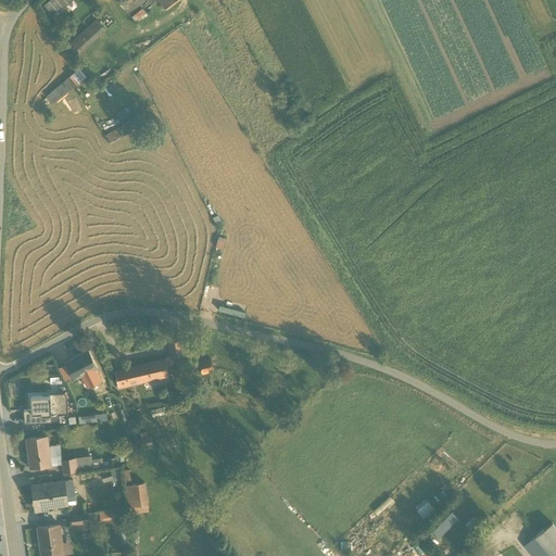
[(54,16),(73,0),(48,0),(43,4),(54,16)]
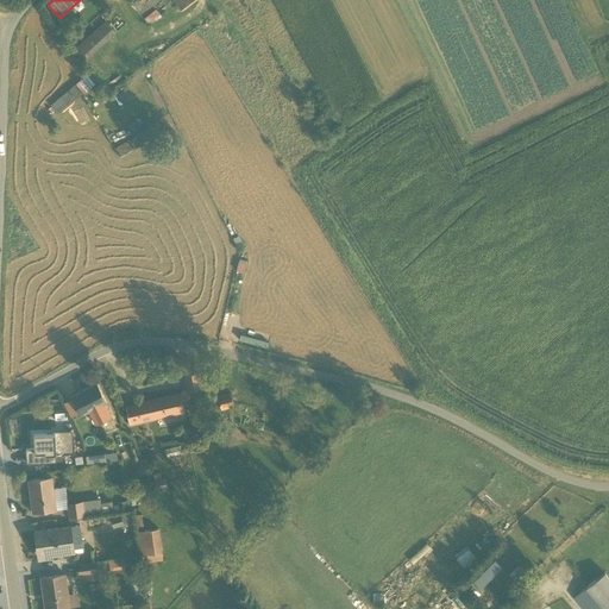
[(126,0),(142,19),(165,0),(126,0)]
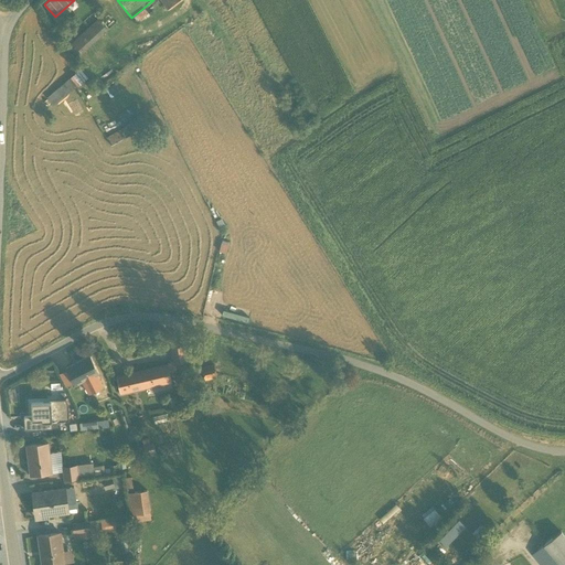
[(181,0),(159,0),(168,11),(181,0)]
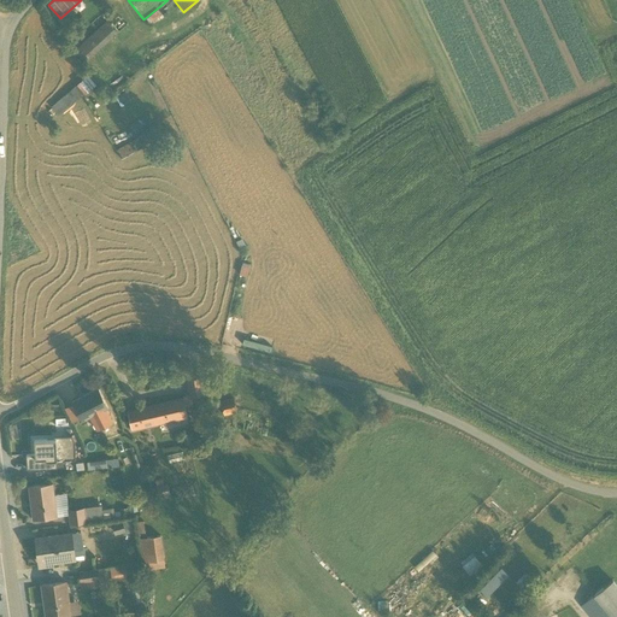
[(74,51),(84,63),(127,24),(115,11),(106,18),(107,21),(74,51)]
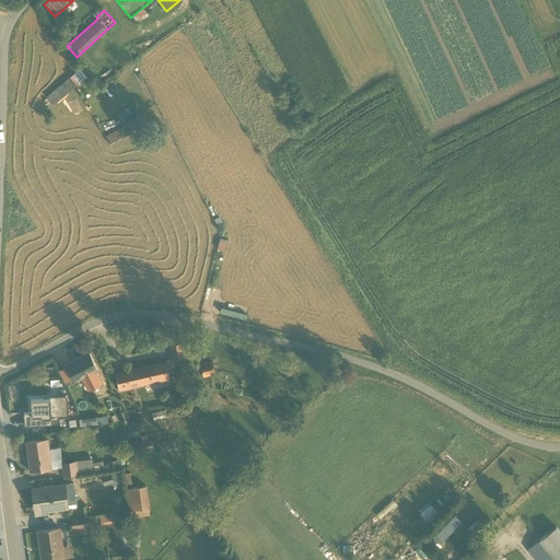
[(69,77),(46,97),(51,104),(76,85),(77,86),(82,82),(74,73),(69,78),(69,77)]
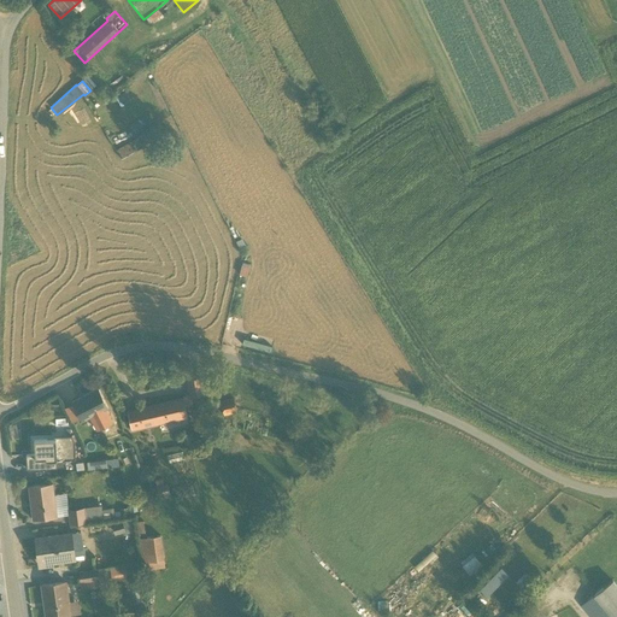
[(121,159),(158,139),(153,129),(116,151),(121,159)]
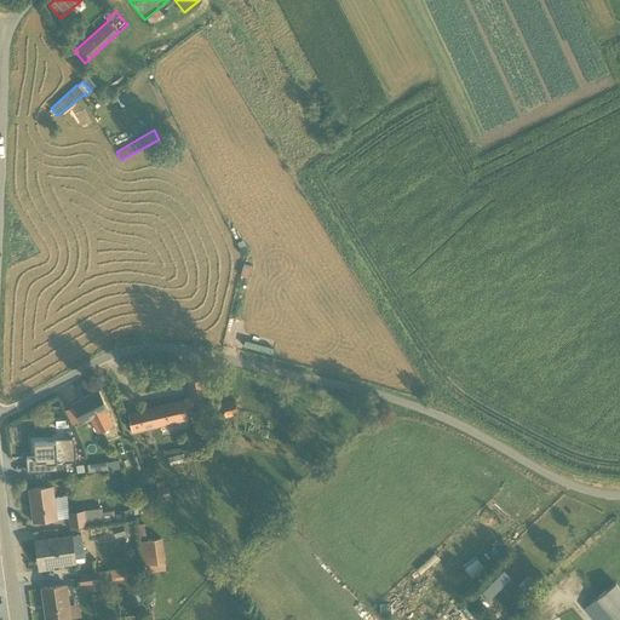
[(254,270),(246,267),(242,277),(251,280),(254,270)]
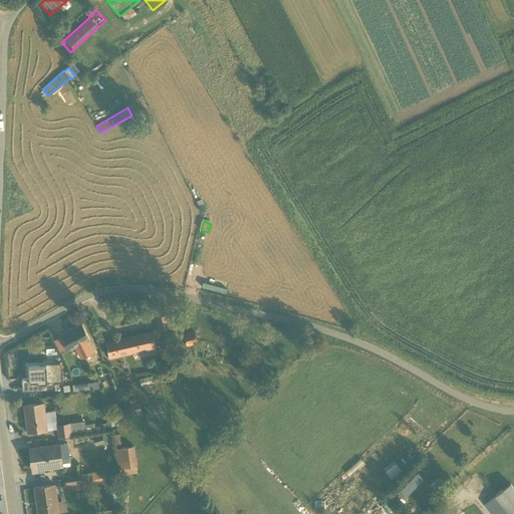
[(167,314),(155,316),(157,329),(152,330),(154,338),(160,337),(159,331),(171,329),(167,314)]
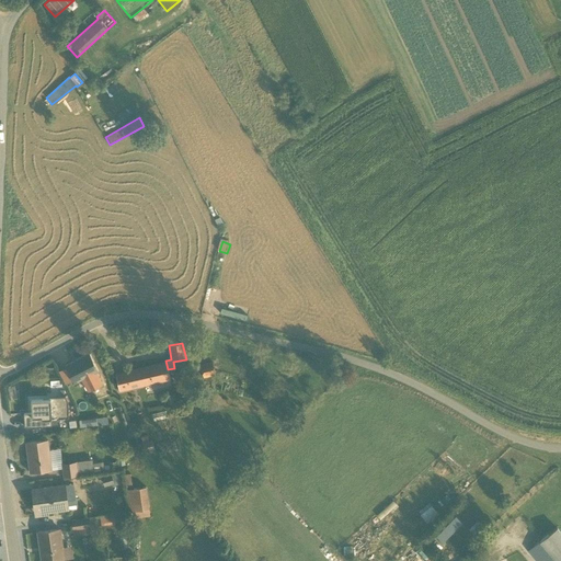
[(89,353),(65,366),(73,384),(99,371),(89,353)]
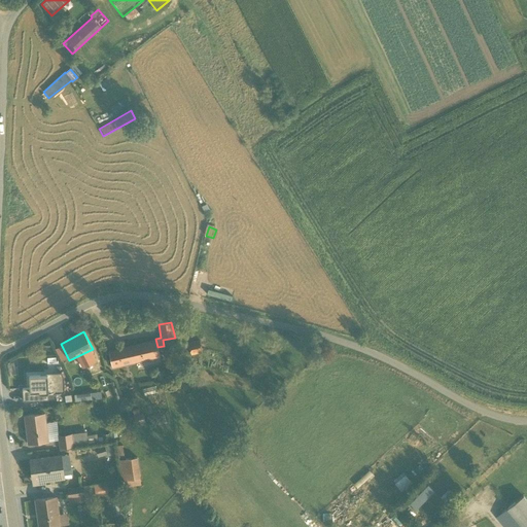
[(108,351),(112,369),(160,357),(156,341),(108,351)]
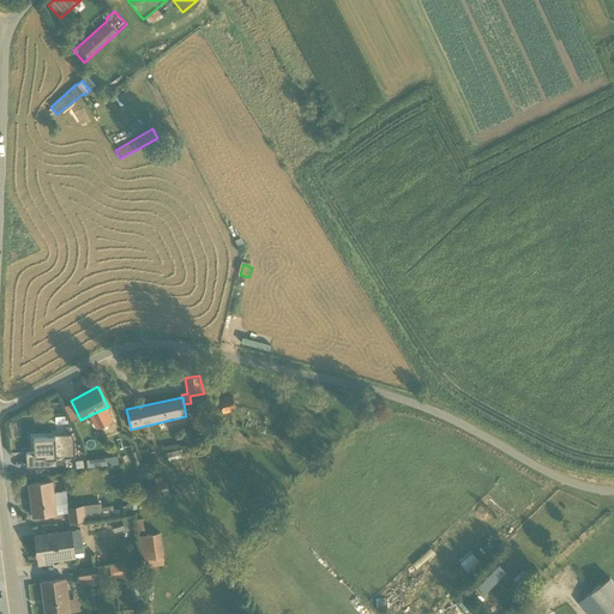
[(235,407),(233,397),(218,401),(222,415),(230,414),(229,409),(235,407)]
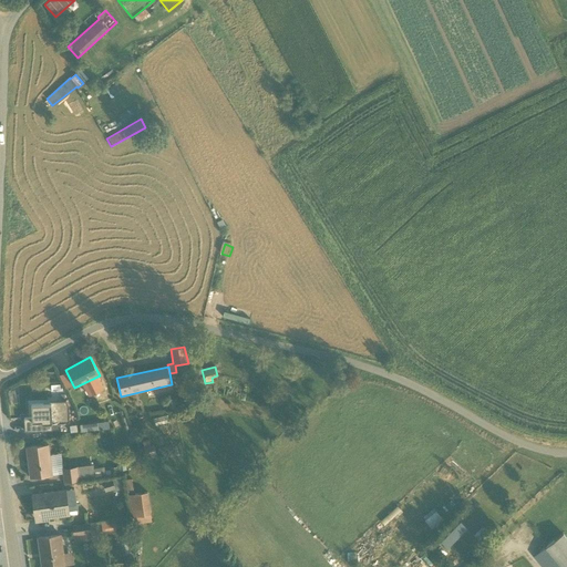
[(50,404),(31,405),(31,418),(23,419),(24,432),(58,430),(58,424),(69,423),(68,406),(64,402),(50,402),(50,404)]
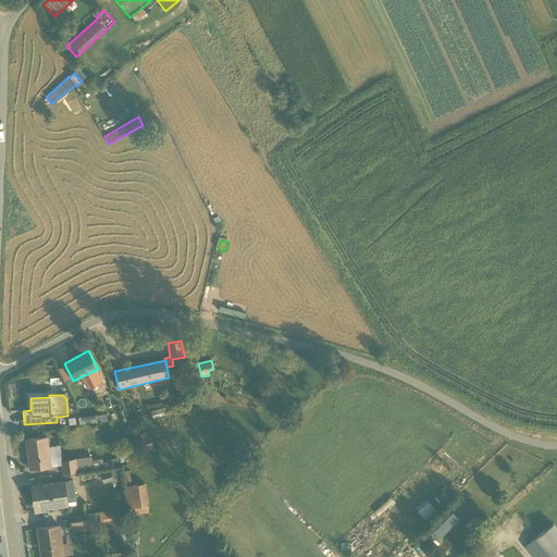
[(108,412),(79,417),(81,424),(109,419),(108,412)]
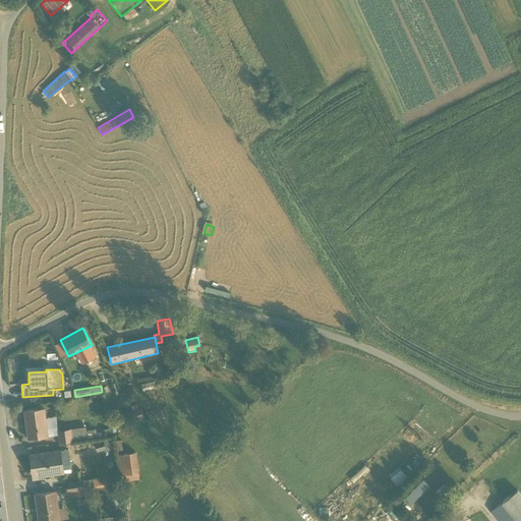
[(136,405),(130,407),(132,412),(128,413),(129,419),(133,418),(134,420),(142,418),(140,409),(137,410),(136,405)]
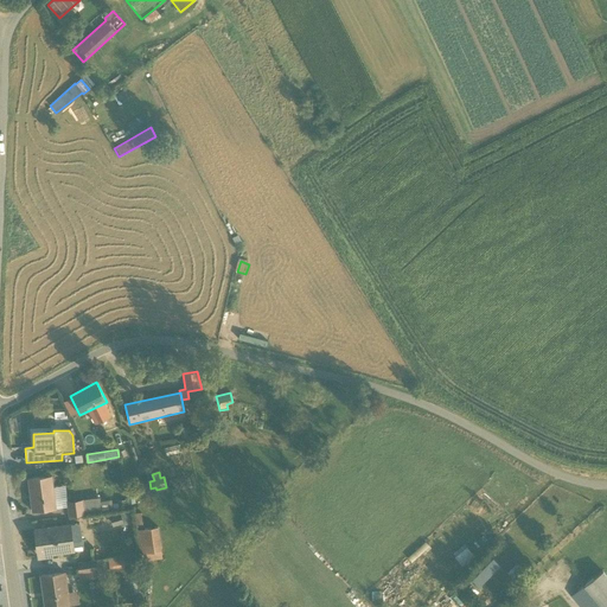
[(100,502),(100,498),(66,502),(64,486),(63,486),(53,487),(52,477),(27,479),(32,512),(66,508),(68,517),(84,515),(84,513),(113,510),(113,509),(112,500),(100,502)]
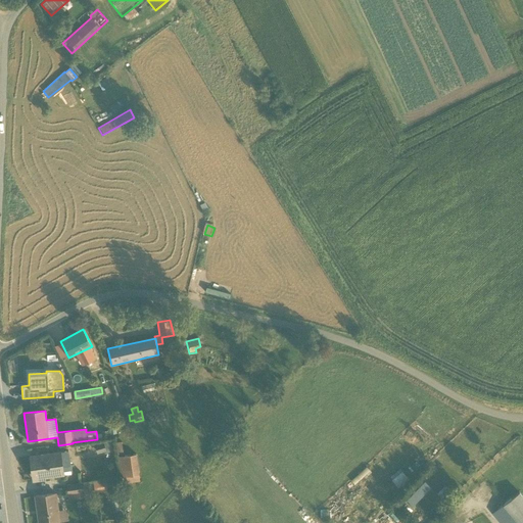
[(119,439),(129,436),(127,431),(126,431),(123,422),(109,427),(112,436),(117,434),(119,439)]
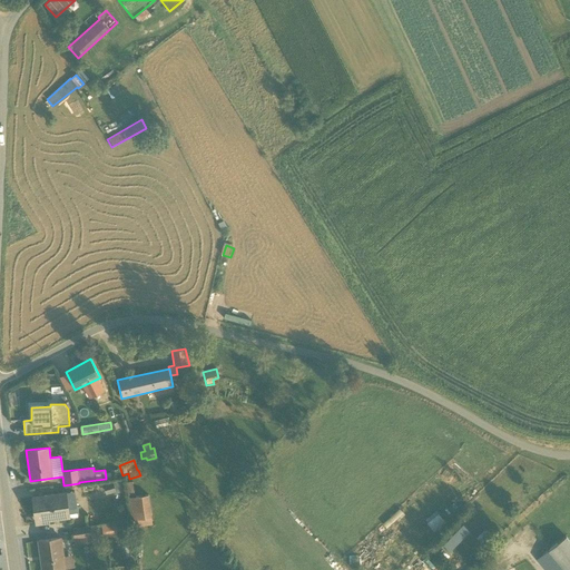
[(102,485),(106,495),(115,492),(116,493),(125,491),(121,480),(111,481),(111,482),(102,485)]
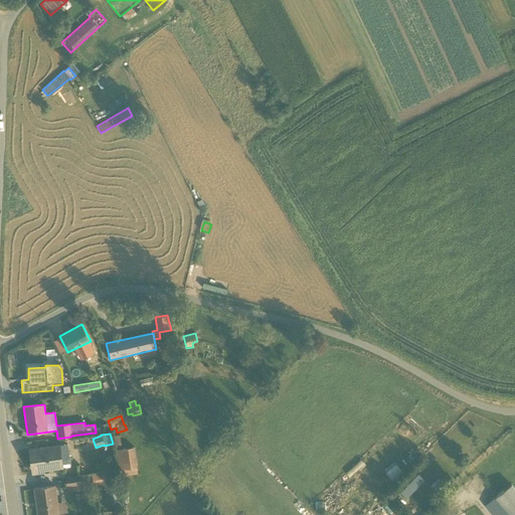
[(32,474),(44,472),(44,471),(63,469),(63,468),(69,467),(66,445),(29,450),(32,474)]
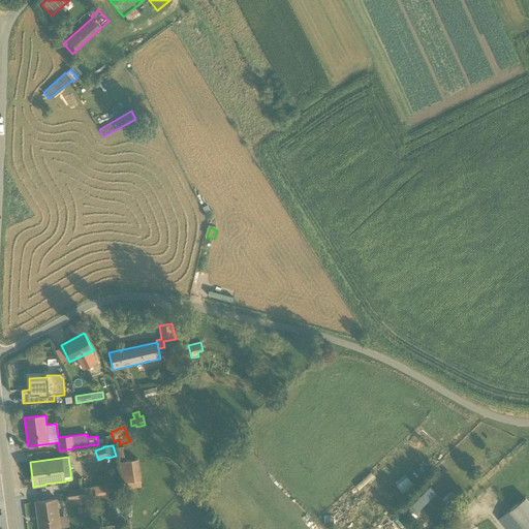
[(141,480),(137,460),(136,460),(119,463),(122,484),(141,480)]
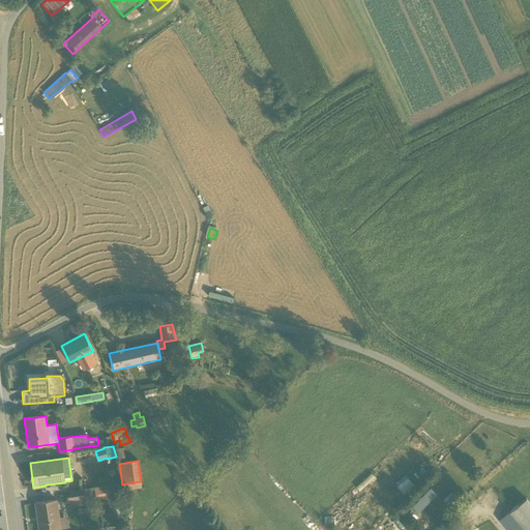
[(415,488),(407,478),(396,487),(405,497),(415,488)]
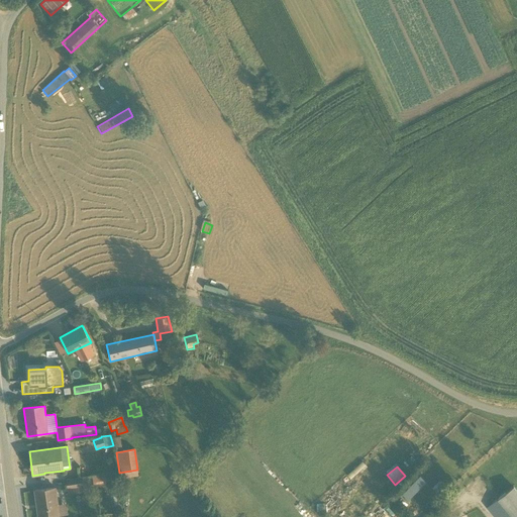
[(105,476),(92,478),(93,484),(116,482),(115,476),(105,477),(105,476)]
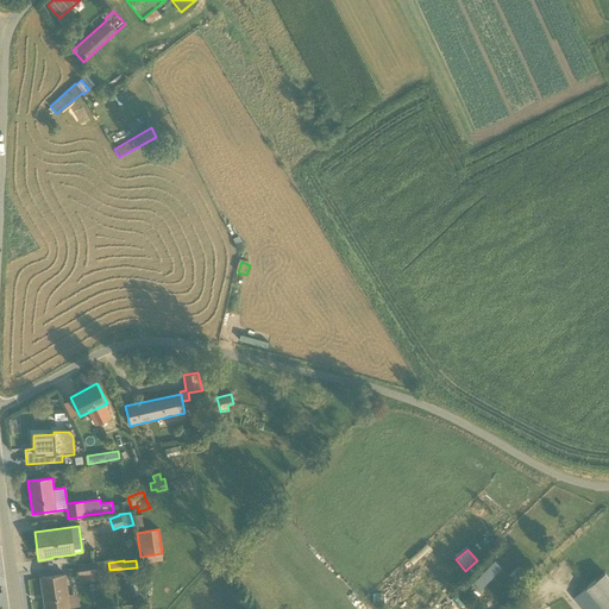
[(501,567),(494,560),(472,583),(479,589),(501,567)]
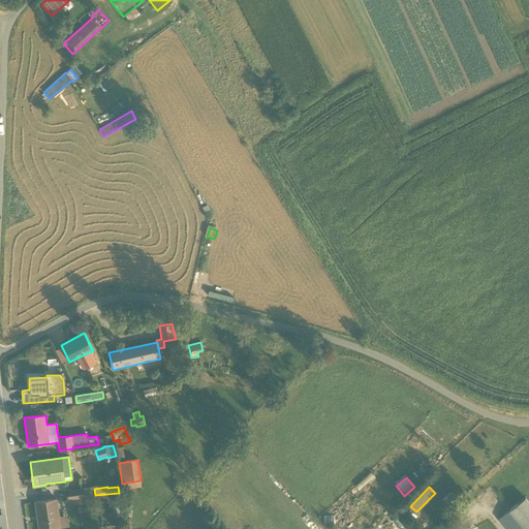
[(67,491),(69,505),(86,503),(85,498),(92,497),(91,488),(67,491)]
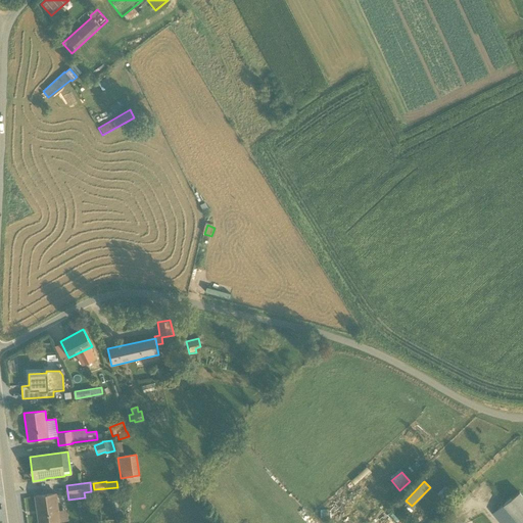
[(452,494),(443,486),(436,493),(444,502),(452,494)]
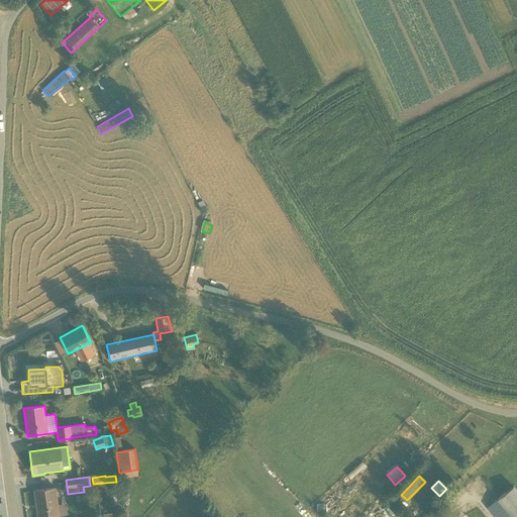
[(56,488),(34,491),(37,516),(43,516),(67,514),(66,504),(58,505),(56,488)]
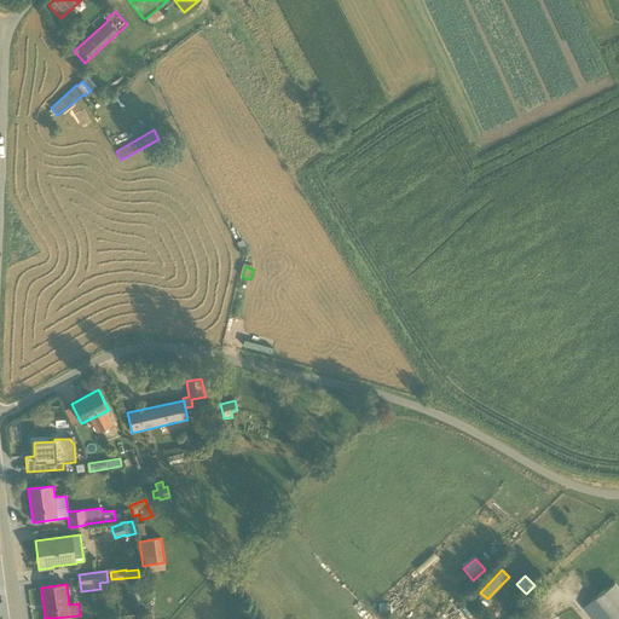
[(618,618),(618,595),(612,585),(584,607),(594,618),(618,618)]
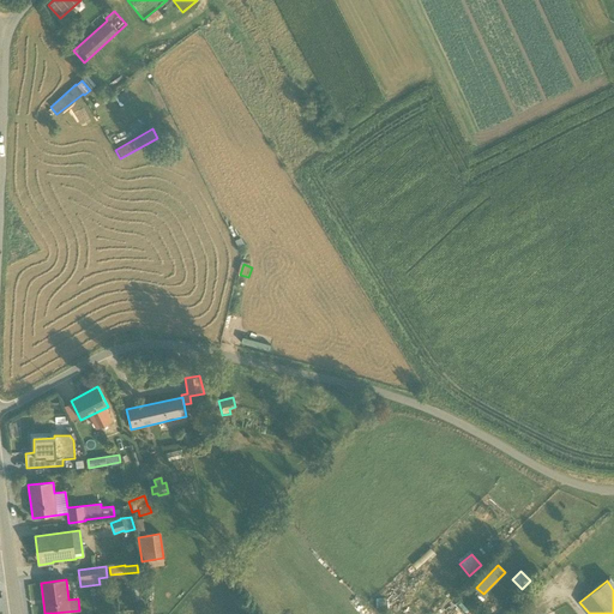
[(469,613),(453,597),(443,608),(449,613),(469,613)]
